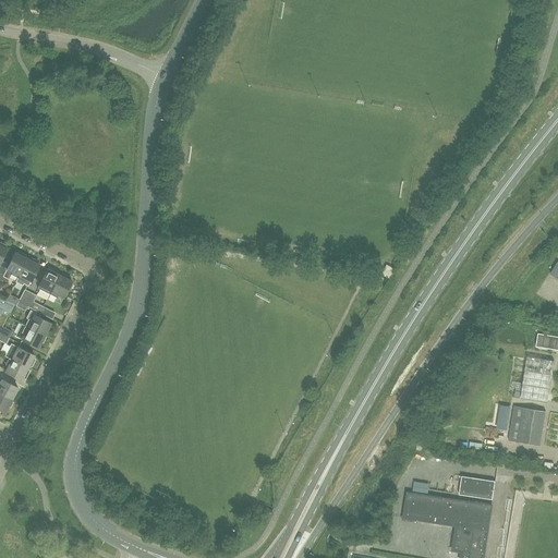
[(17,278),(27,258),(26,257),(25,255),(19,251),(16,253),(14,252),(7,268),(3,276),(9,279),(12,275),(17,278)]
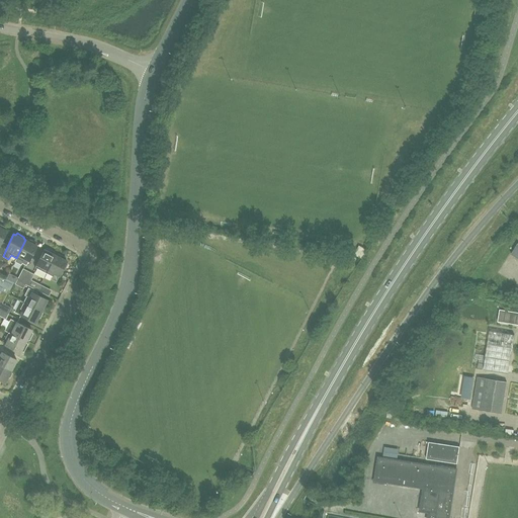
[(36,246),(35,245),(35,242),(28,239),(25,240),(16,258),(22,261),(21,263),(26,265),(29,261),(36,246)]
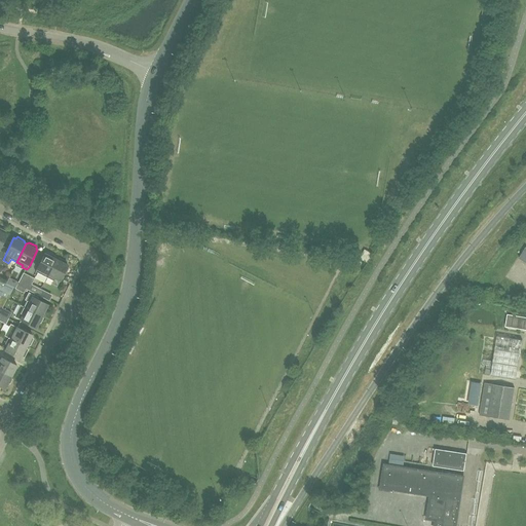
[(47,276),(55,259),(54,258),(54,256),(47,252),(45,254),(44,253),(35,271),(47,276)]
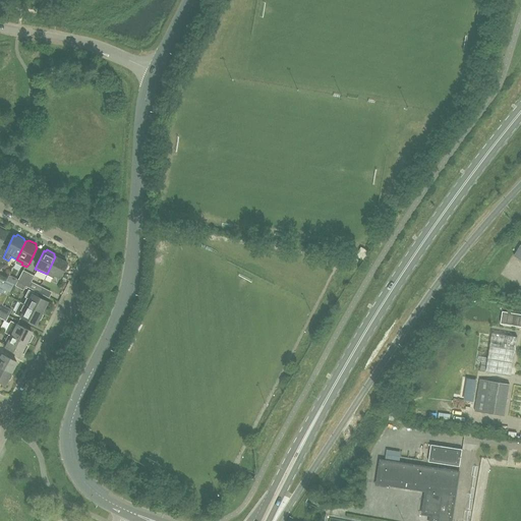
[(364,263),(368,252),(361,249),(357,258),(364,263)]
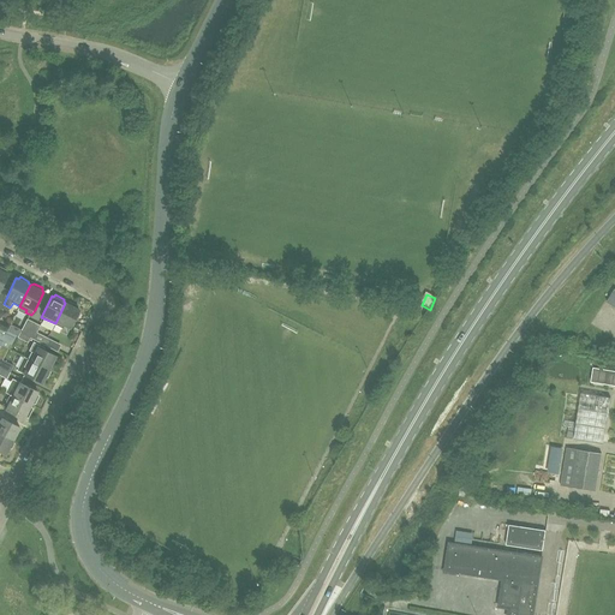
[(66,335),(70,328),(75,317),(76,318),(78,317),(81,312),(79,311),(78,310),(79,310),(77,309),(77,305),(69,302),(66,303),(65,303),(55,323),(63,327),(60,332),(66,335)]
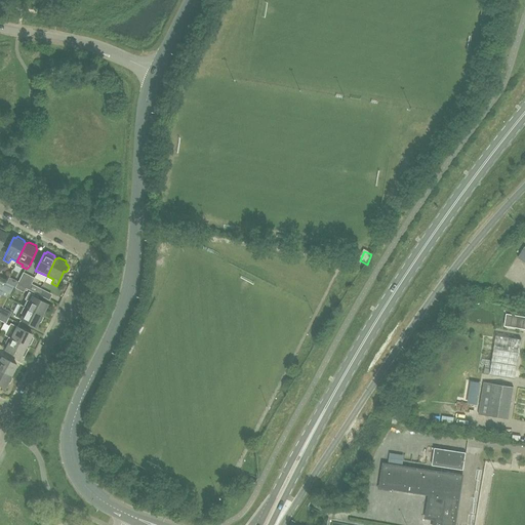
[(23,286),(29,275),(23,272),(18,282),(17,284),(23,286)]
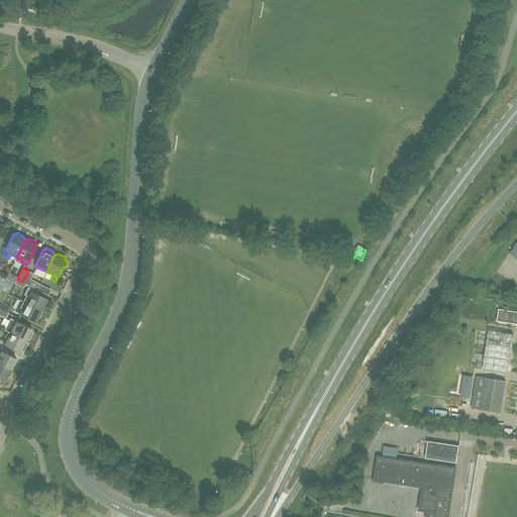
[(22,282),(26,284),(28,285),(30,279),(33,274),(28,271),(22,282)]
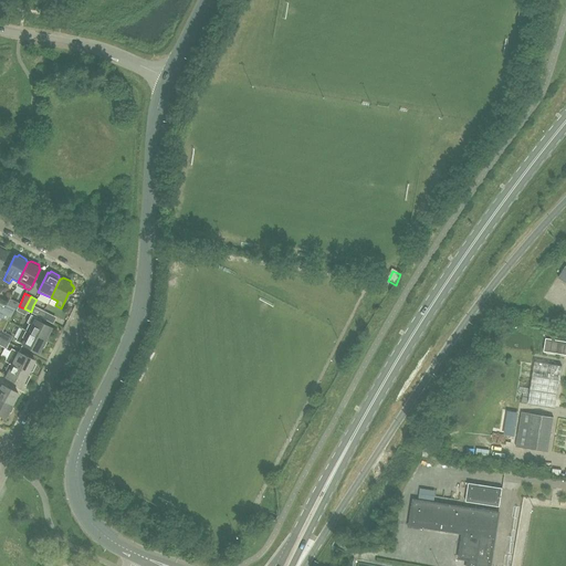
[(10,299),(7,305),(16,310),(17,310),(19,306),(20,304),(10,299)]
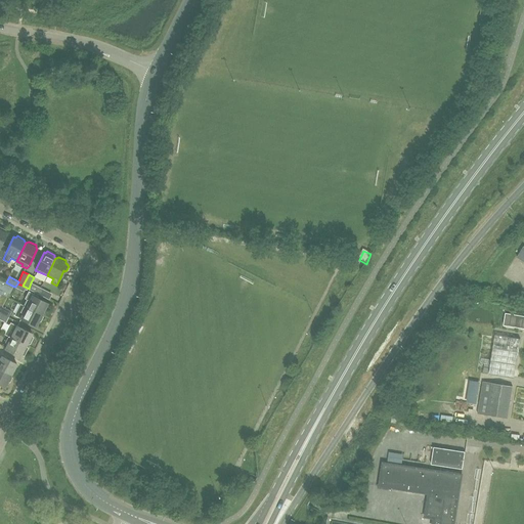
[(6,282),(1,279),(0,278),(0,293),(6,297),(8,293),(10,294),(14,287),(6,282)]
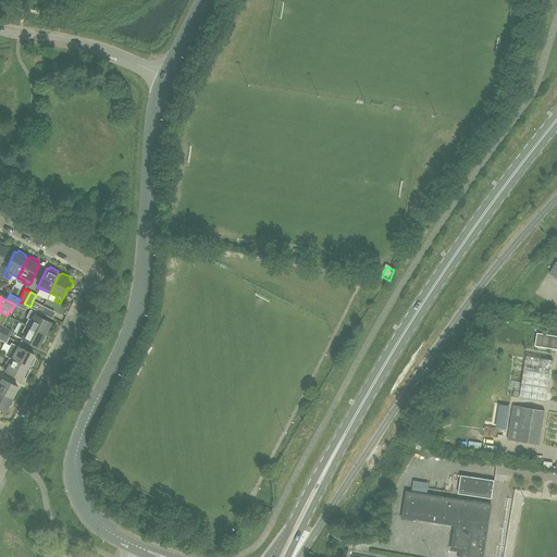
[(33,300),(31,307),(42,313),(46,307),(33,300)]
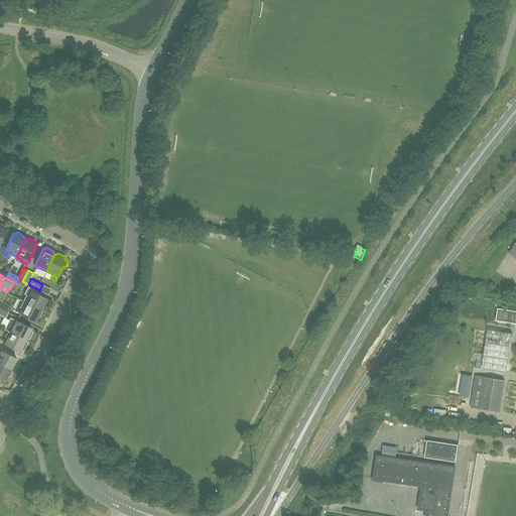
[(26,283),(22,281),(17,279),(15,282),(15,283),(24,287),(26,283)]
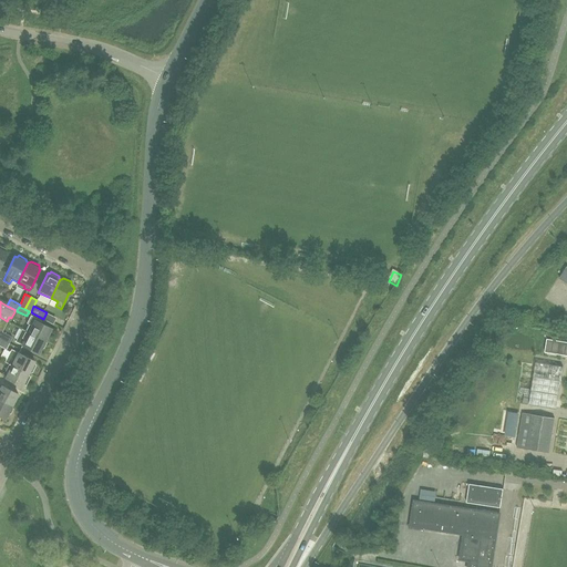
[(51,328),(40,322),(41,320),(31,316),(27,323),(29,325),(26,330),(44,341),(51,328)]
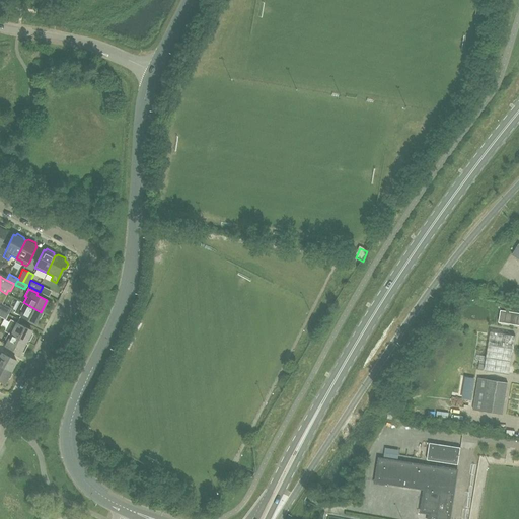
[(0,302),(0,309),(9,314),(11,308),(0,302)]
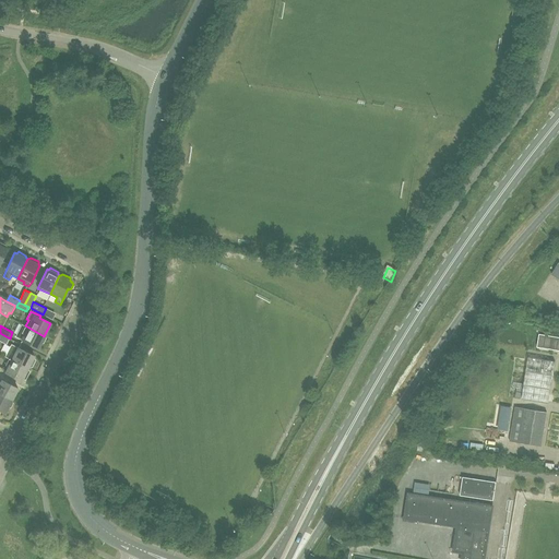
[(38,348),(44,336),(25,325),(22,333),(20,332),(16,337),(22,340),(38,348)]
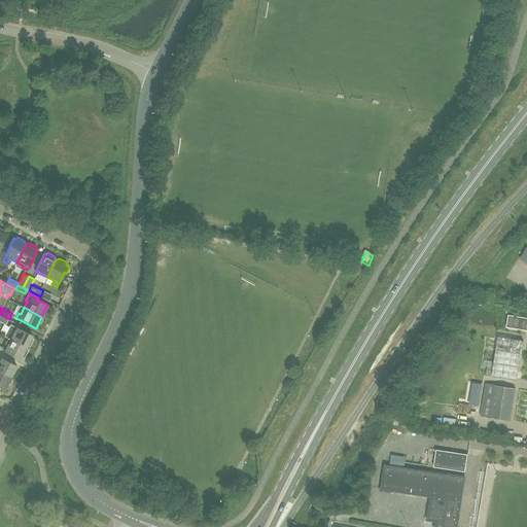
[(9,319),(0,314),(0,321),(6,324),(9,319)]
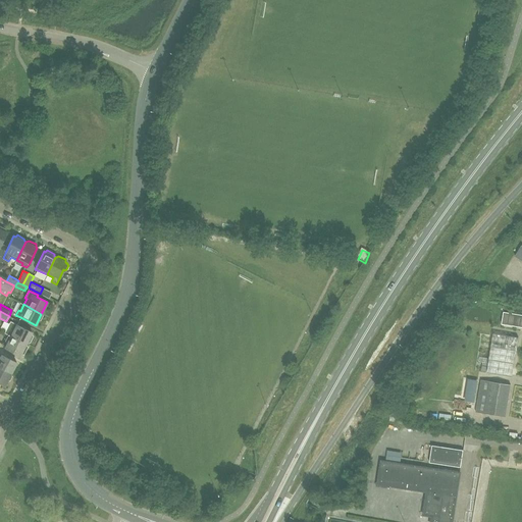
[(521,314),(504,312),(502,324),(521,327),(521,314)]
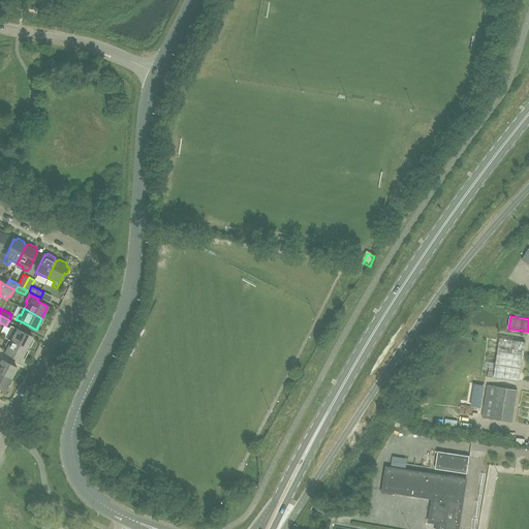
[(33,340),(31,338),(32,337),(17,329),(10,325),(4,338),(8,339),(26,348),(27,347),(29,347),(33,340)]
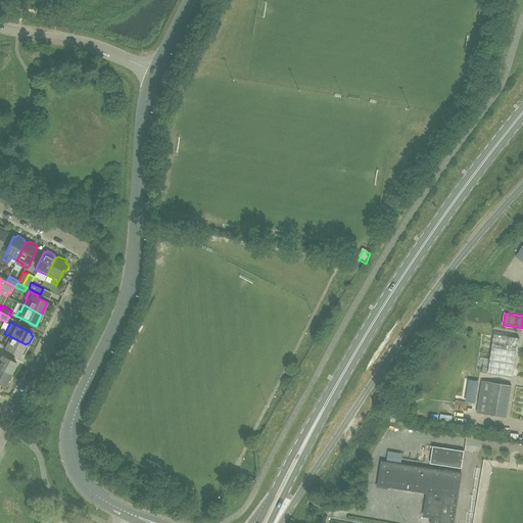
[(519,338),(494,334),(488,373),(513,377),(519,338)]
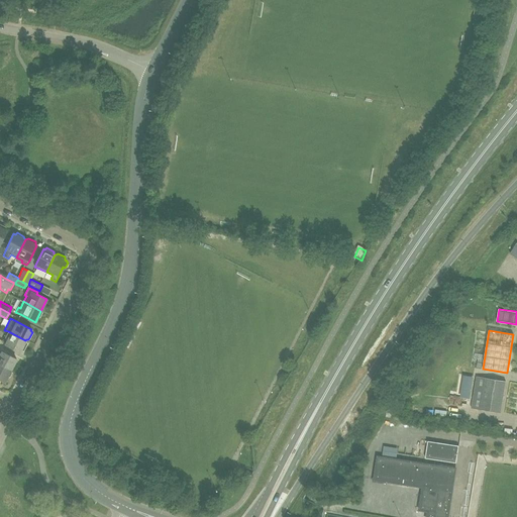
[(26,343),(25,341),(25,340),(8,331),(5,338),(7,339),(5,344),(20,351),(20,350),(23,350),(26,343)]
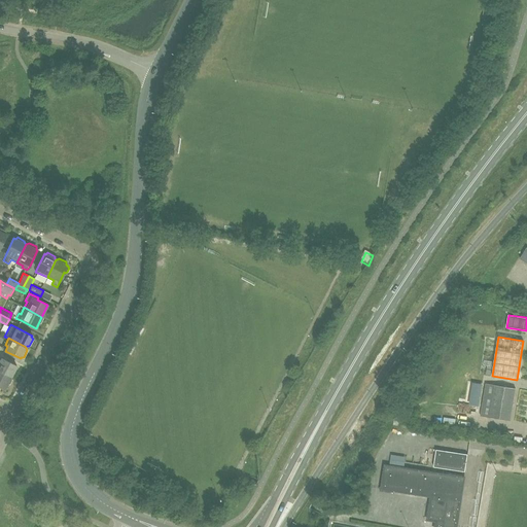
[(0,372),(10,378),(16,365),(1,358),(0,359),(0,372)]
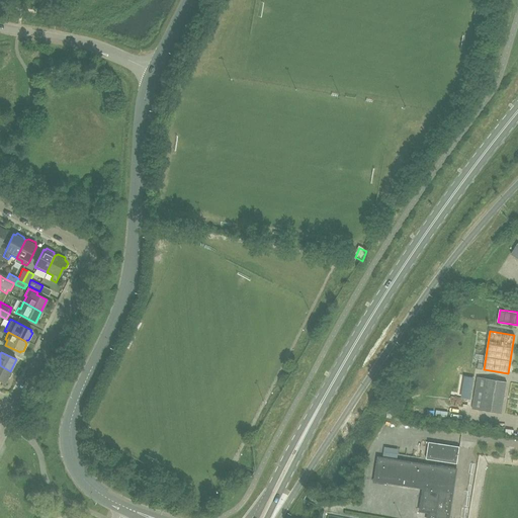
[(0,379),(5,382),(10,371),(0,365),(0,379)]
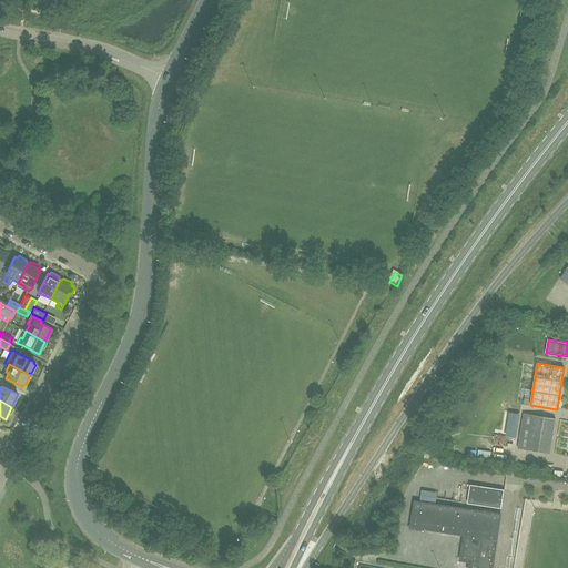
[(528,450),(534,415),(524,414),(518,448),(528,450)]
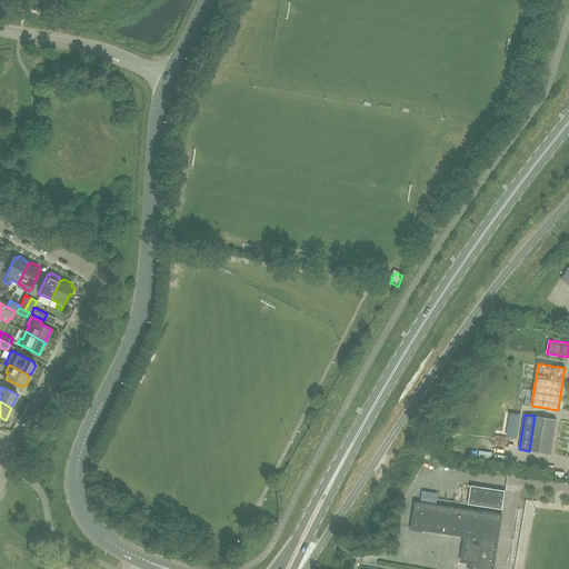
[(557,420),(535,416),(529,451),(550,455),(557,420)]
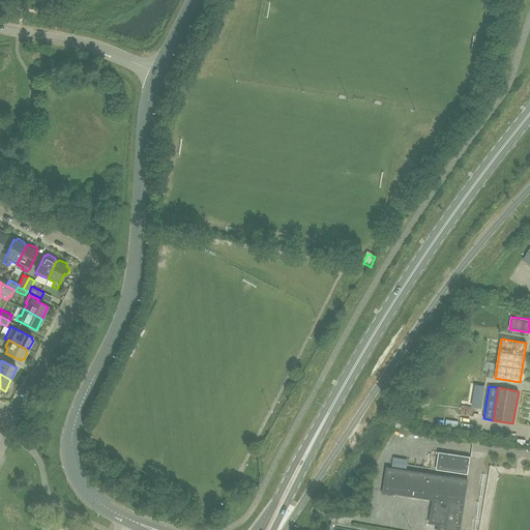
[(459,431),(460,423),(447,422),(446,430),(459,431)]
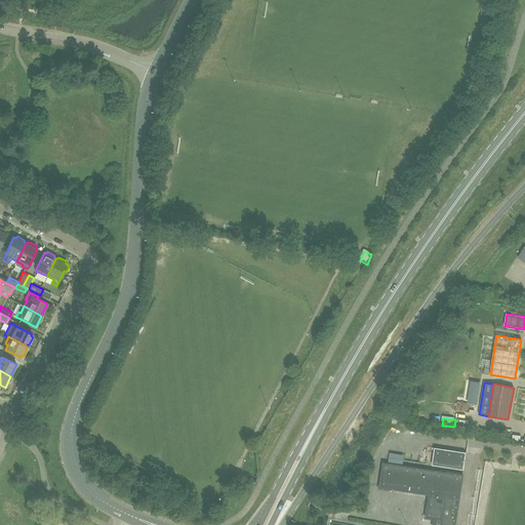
[(466,452),(435,448),(432,447),(432,449),(434,449),(432,466),(463,470),(466,452)]
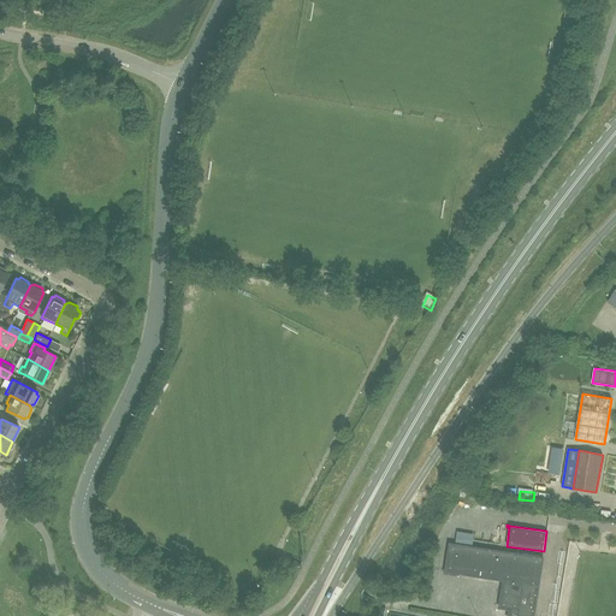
[(533,615),(543,558),(450,544),(445,573),(460,575),(460,573),(504,580),(501,608),(510,609),(508,615),(533,615)]
